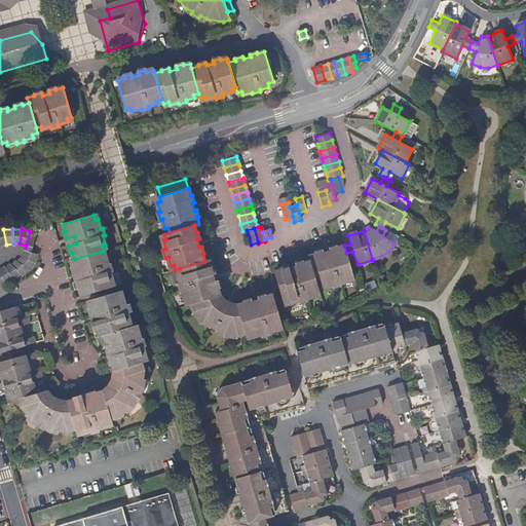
[(37,233),(30,231),(26,246),(33,248),(37,233)]
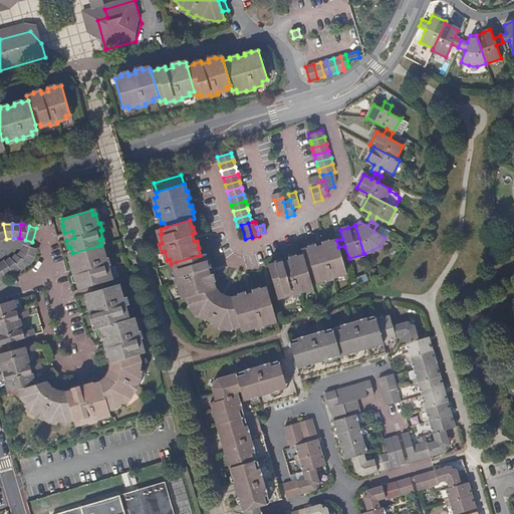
[(303,256),(310,280),(314,279),(315,282),(325,279),(325,281),(332,279),(332,277),(340,275),(340,272),(345,270),(338,247),(336,240),(329,243),(328,242),(321,244),(322,246),(316,248),(315,245),(308,247),(309,248),(301,251),(303,256)]
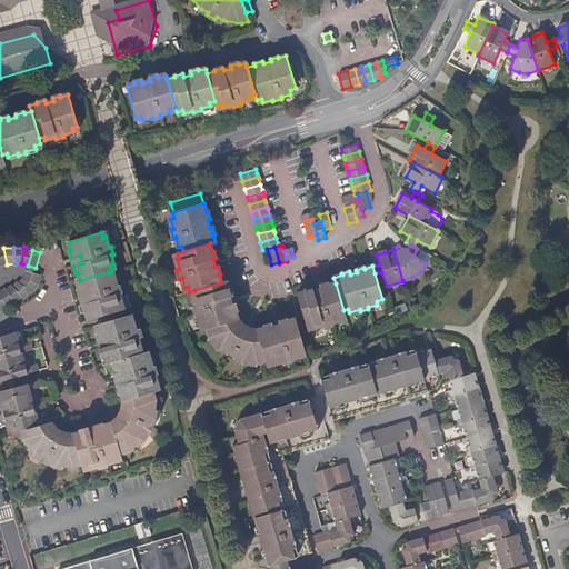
[(23,278),(38,285),(41,277),(26,271),(23,278)]
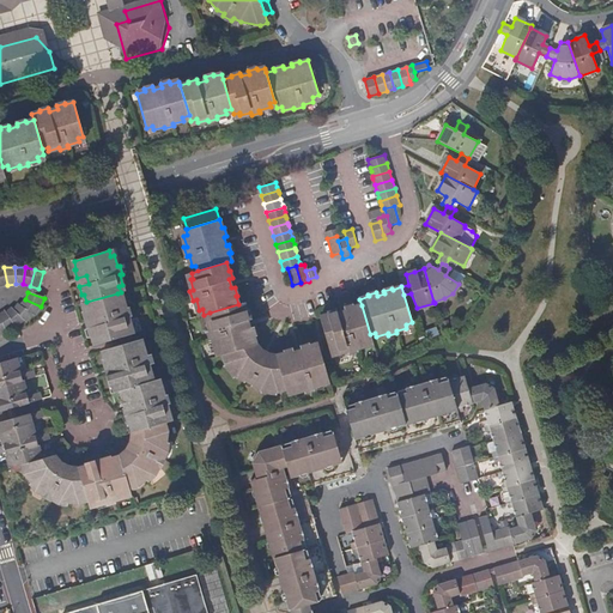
[(120,299),(117,293),(86,302),(83,303),(85,311),(84,311),(86,321),(96,317),(98,326),(89,328),(91,338),(92,337),(95,345),(131,335),(128,328),(132,328),(128,317),(131,316),(128,308),(127,309),(123,298),(120,299)]
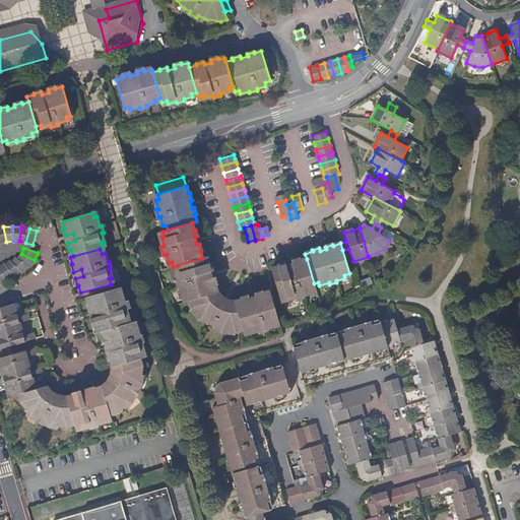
[(35,260),(21,254),(18,259),(28,266),(30,268),(35,260)]
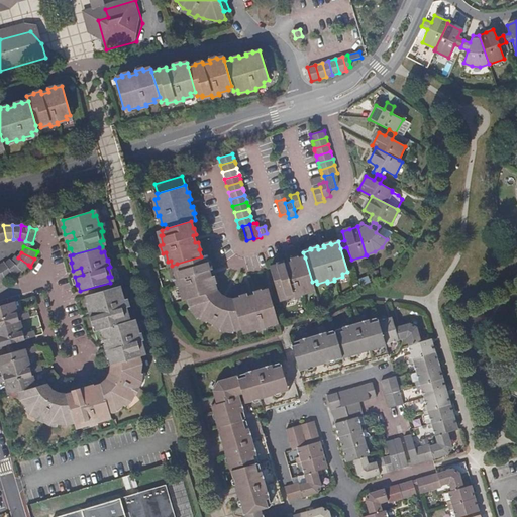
[(201,256),(177,264),(178,270),(175,271),(178,279),(176,279),(178,287),(180,286),(182,295),(185,294),(187,299),(189,299),(216,290),(214,284),(215,283),(213,276),(211,277),(209,270),(211,270),(209,262),(208,263),(206,255),(201,256)]
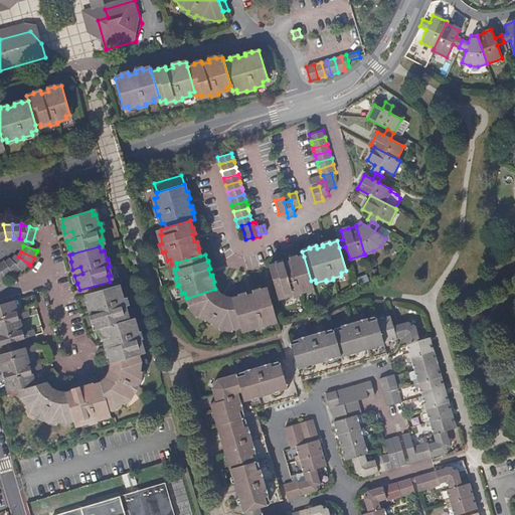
[(22,271),(28,264),(18,256),(16,255),(12,261),(20,269),(22,271)]
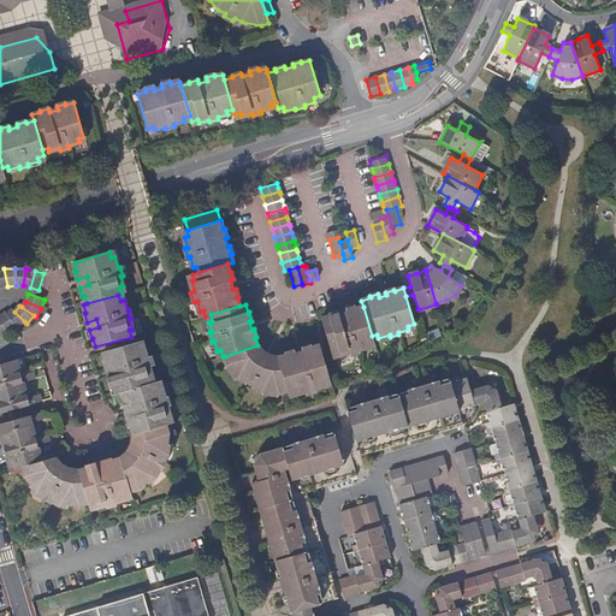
[(373,342),(372,336),(363,307),(356,309),(355,307),(347,309),(348,313),(339,315),(338,312),(330,314),(330,317),(321,319),(332,354),(338,353),(339,356),(349,353),(350,354),(359,351),(359,350),(368,347),(367,343),(373,342)]
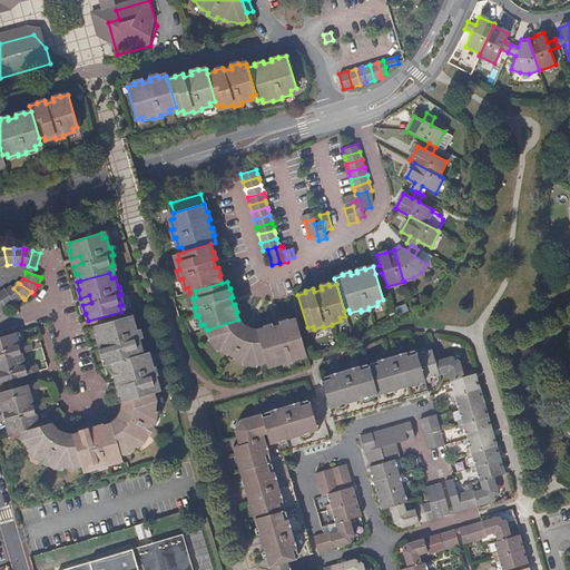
[(16,304),(22,297),(13,288),(11,286),(6,291),(15,303),(16,304)]
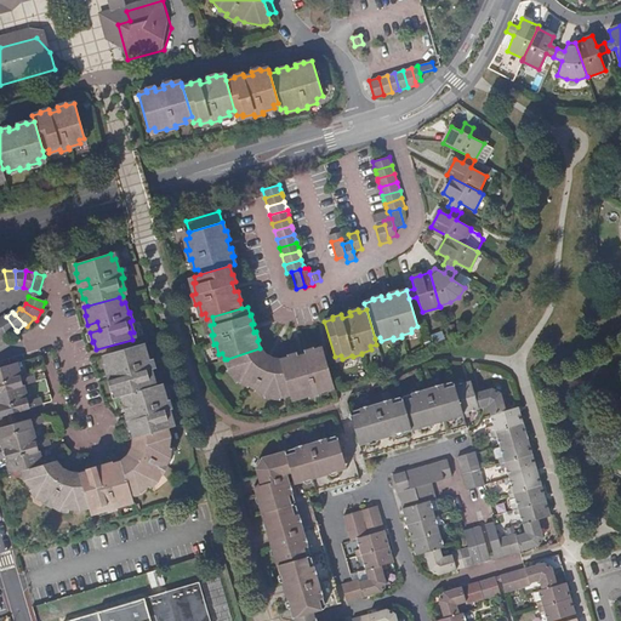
[(0,322),(7,335),(16,330),(6,317),(5,315),(0,318),(0,322)]
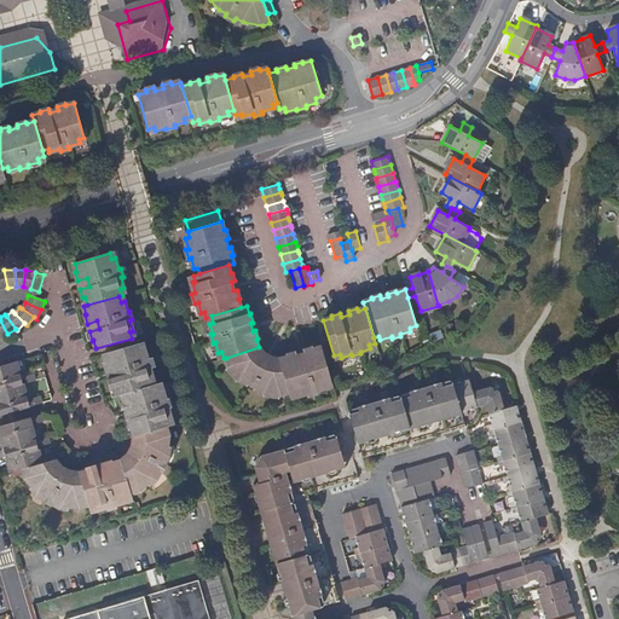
[(432,340),(444,337),(443,329),(431,331),(432,340)]
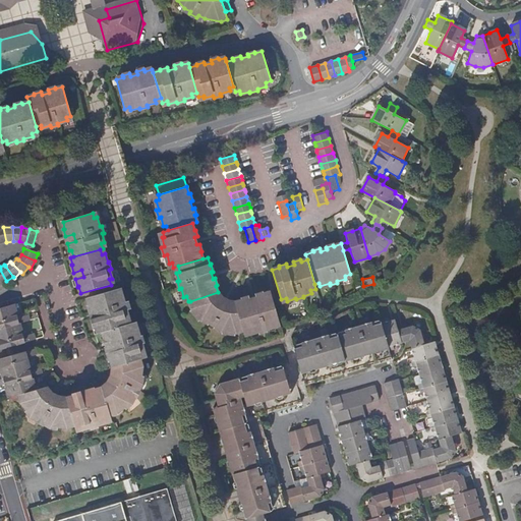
[(98,333),(103,332),(128,325),(126,320),(129,319),(126,310),(128,309),(126,302),(124,302),(122,294),(119,295),(117,289),(88,298),(90,305),(89,305),(91,312),(99,310),(101,316),(93,320),(95,327),(96,327),(98,333)]
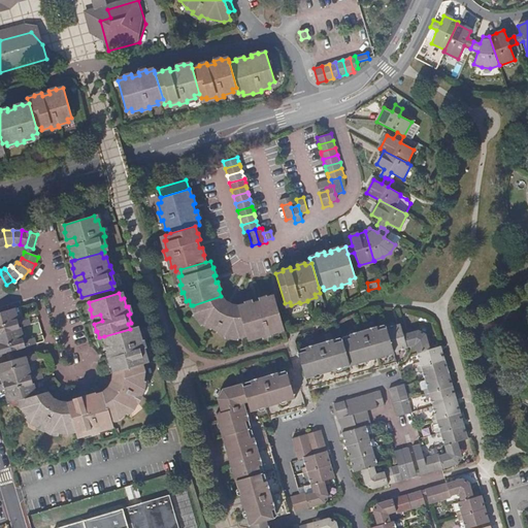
[(238,336),(245,334),(237,306),(230,307),(224,303),(221,296),(193,305),(195,312),(204,325),(210,328),(212,325),(219,327),(217,331),(223,335),(238,336)]
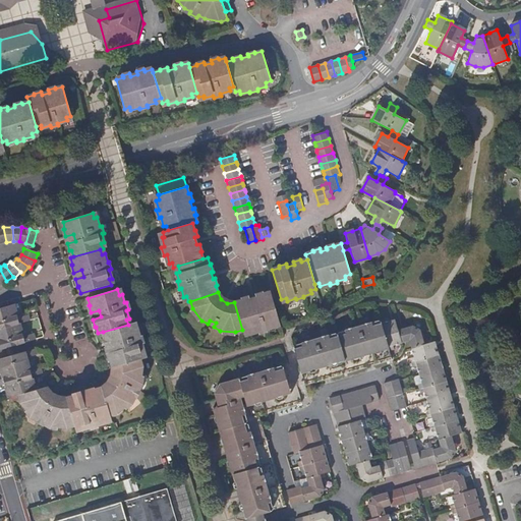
[(241,300),(234,302),(242,330),(243,332),(248,331),(249,334),(258,331),(259,333),(267,331),(266,329),(275,326),(275,323),(279,322),(271,292),(263,294),(263,293),(255,295),(255,298),(249,300),(248,297),(241,299),(241,300)]
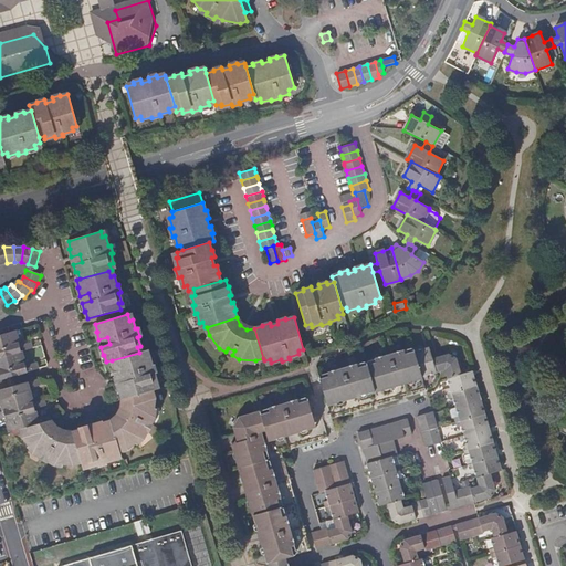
[(16,331),(0,335),(7,356),(21,352),(33,348),(31,342),(20,345),(16,331)]
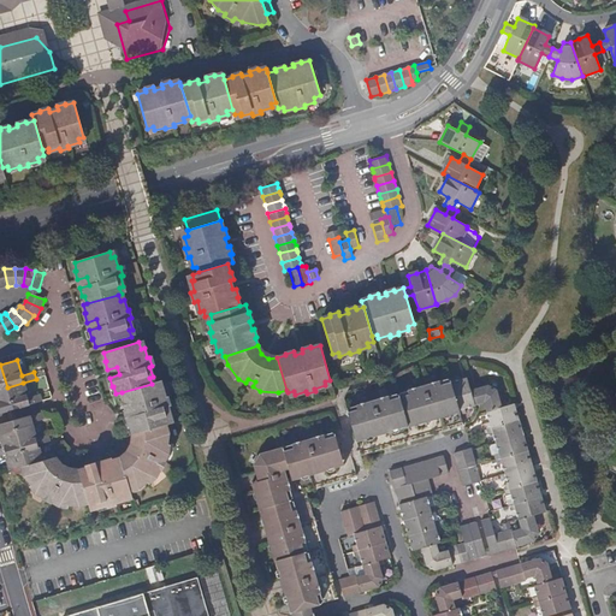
[(475,407),(471,391),(467,380),(451,385),(460,414),(461,416),(467,415),(466,409),(475,407)]
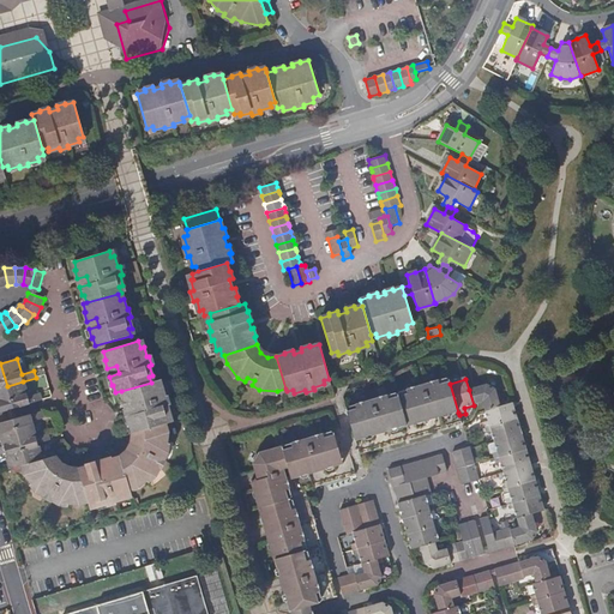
[(23,381),(7,386),(13,408),(42,399),(40,393),(28,396),(23,381)]
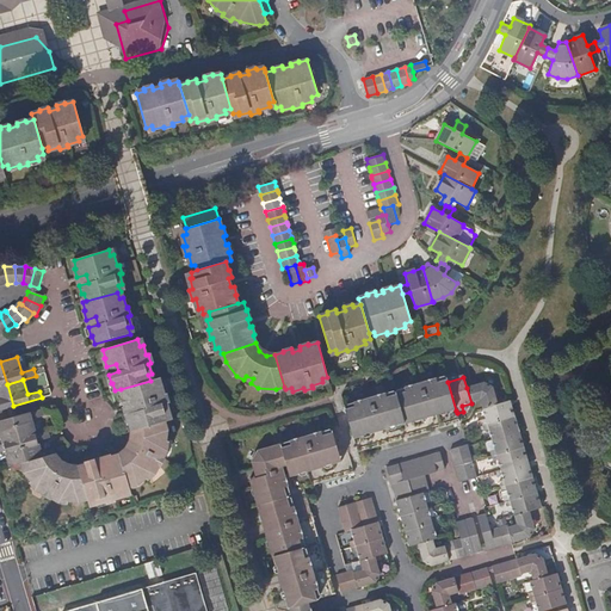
[(130,424),(133,431),(165,421),(167,420),(166,415),(170,414),(166,403),(168,402),(166,394),(164,395),(160,384),(156,386),(155,380),(150,381),(121,389),(123,397),(122,397),(124,406),(134,403),(136,412),(127,415),(129,424),(130,424)]
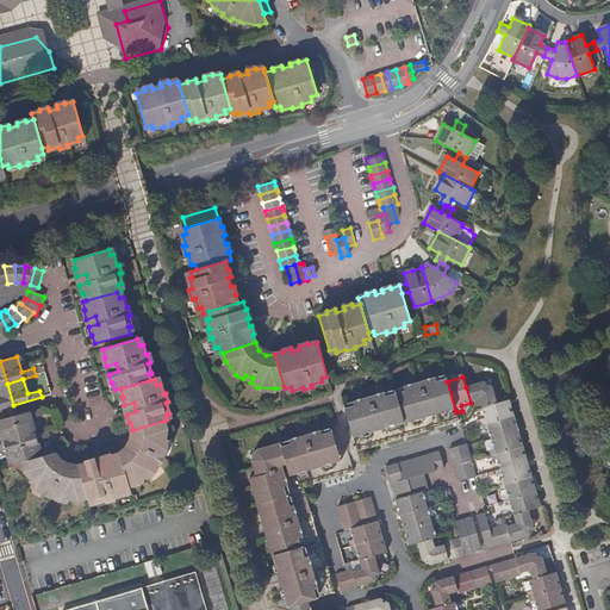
[(405,392),(396,396),(404,424),(455,410),(447,381),(436,384),(435,380),(404,388),(405,392)]
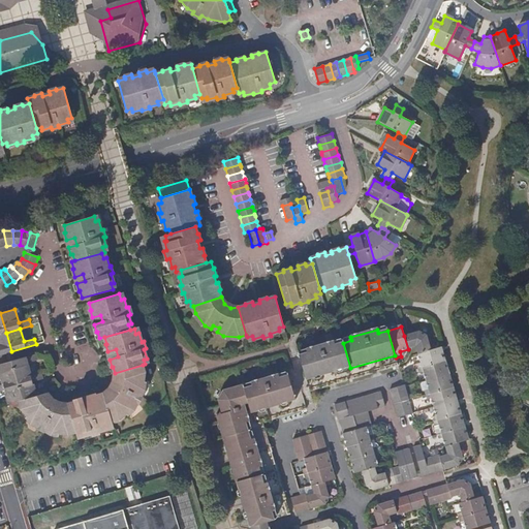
[(418,355),(435,350),(434,346),(430,347),(427,336),(419,332),(404,336),(408,349),(416,347),(418,355)]
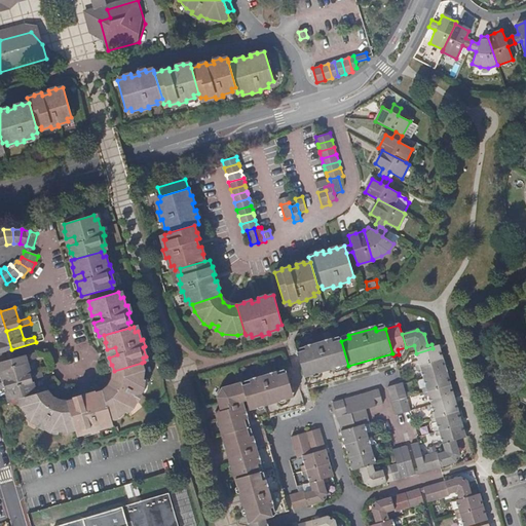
[(0,352),(11,349),(6,331),(0,332),(0,352)]
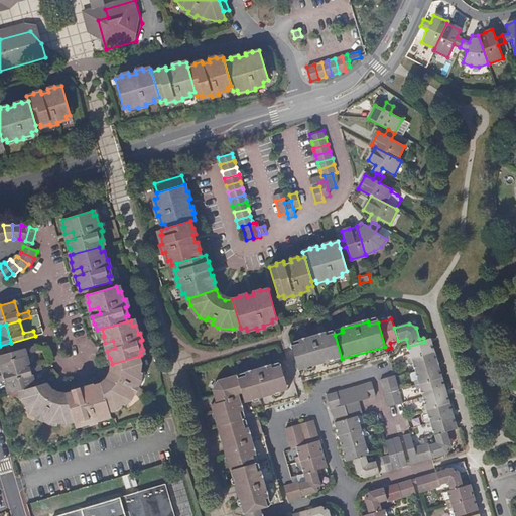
[(342,359),(335,335),(327,337),(326,334),(298,341),(299,345),(290,347),(297,371),(342,359)]
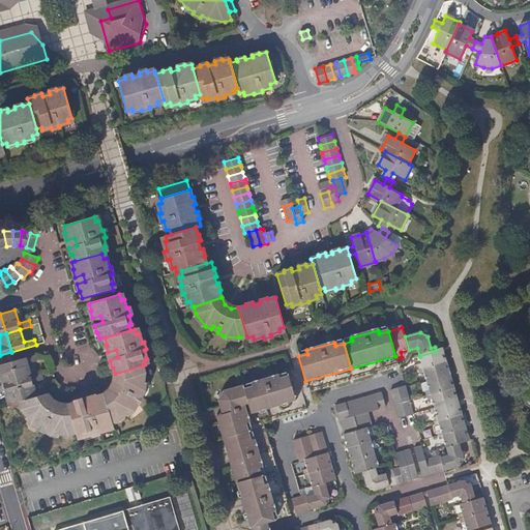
[(417,365),(418,371),(446,362),(442,349),(436,351),(419,356),(421,364),(417,365)]
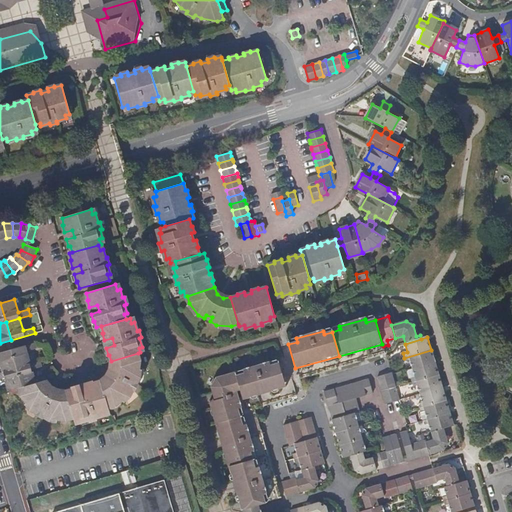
[(34,343),(11,349),(17,368),(30,364),(26,351),(36,348),(34,343)]
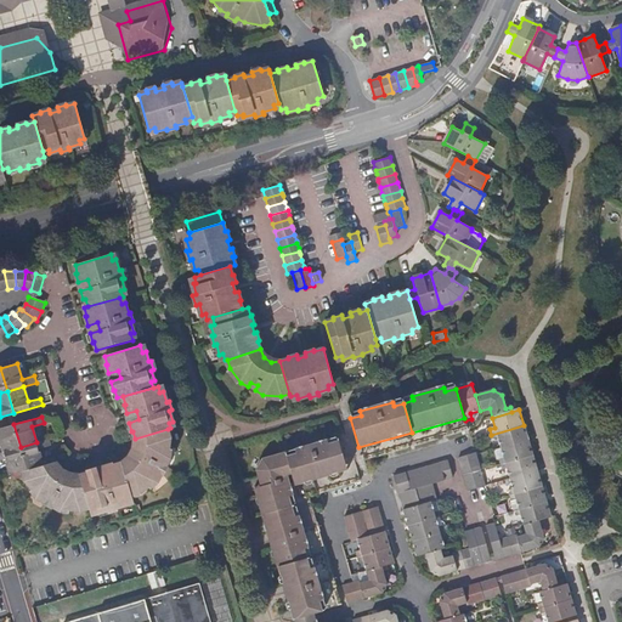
[(412,433),(416,447),(469,431),(465,420),(464,418),(412,433)]
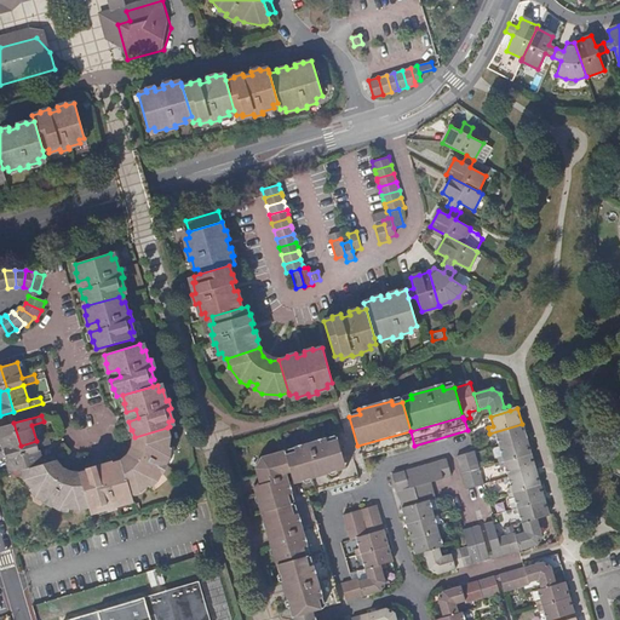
[(21,446),(13,423),(0,426),(0,436),(4,451),(21,446)]
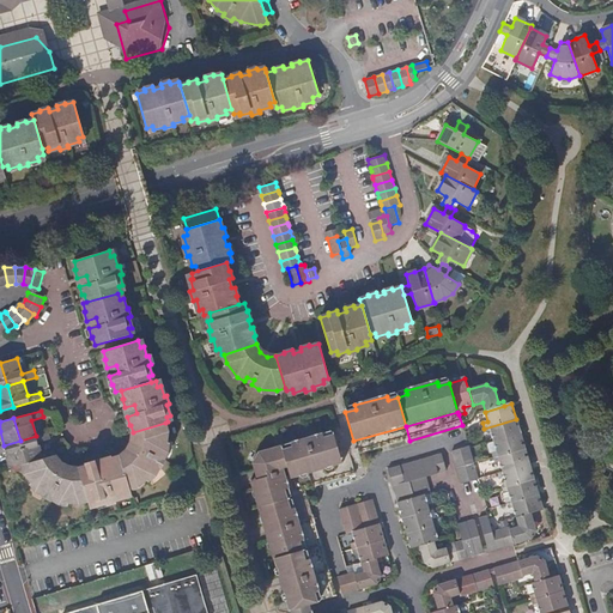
[(491,434),(493,443),(521,435),(516,419),(484,429),(486,435),(491,434)]
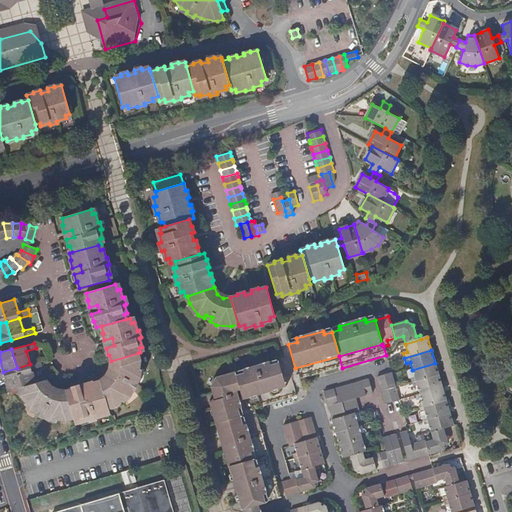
[(100,381),(108,408),(115,405),(128,395),(131,389),(134,388),(136,384),(134,383),(138,376),(140,361),(138,353),(111,361),(110,370),(113,371),(110,377),(107,376),(100,381)]
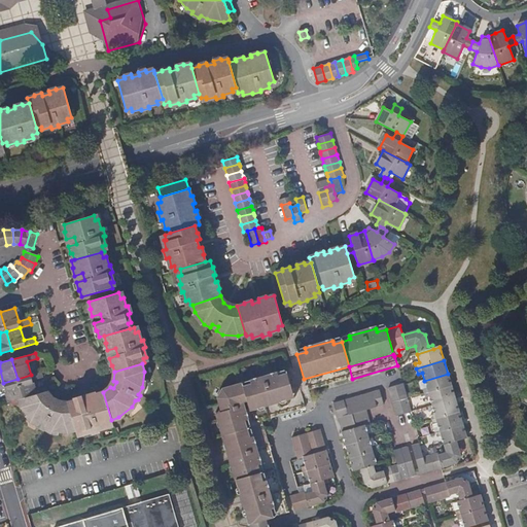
[(352,379),(349,366),(304,379),(308,391),(352,379)]
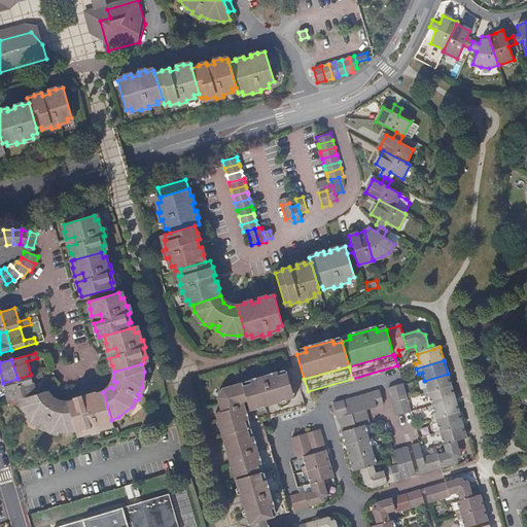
[(31,375),(18,379),(23,398),(37,394),(33,381),(43,378),(41,372),(31,375)]
